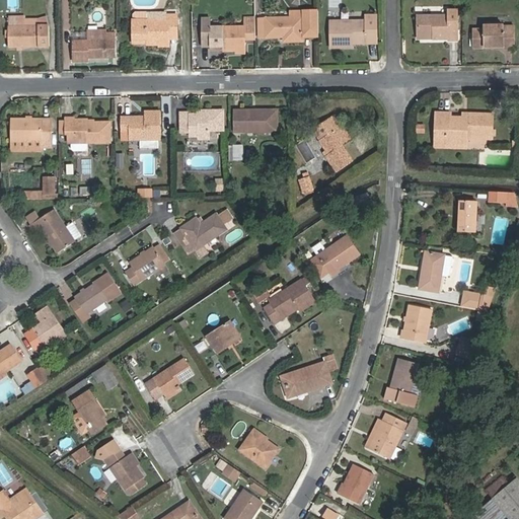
[(434,39),(448,40),(448,38),(458,38),(458,9),(449,9),(449,14),(418,14),(418,35),(434,35),(434,39)]
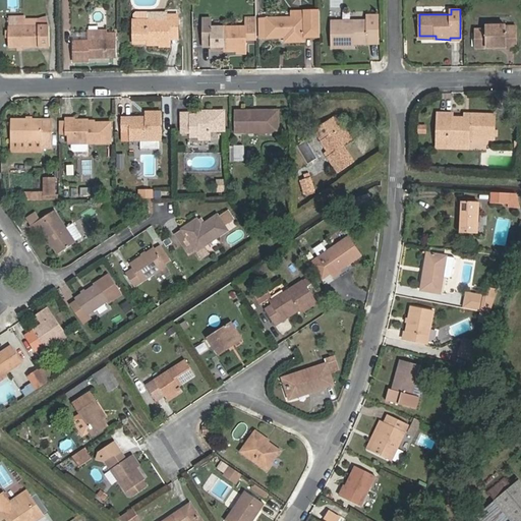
[(170,12),(149,11),(149,20),(170,20),(170,15),(170,12)]
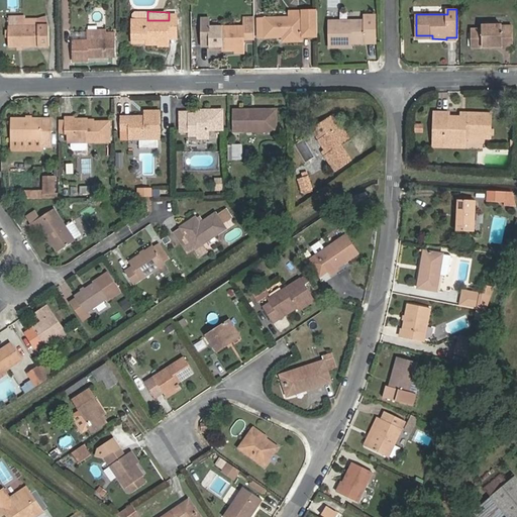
[(291,18),(263,18),(263,37),(284,37),(284,41),(302,41),(302,37),(318,36),(318,11),(293,12),(293,18),(291,18)]
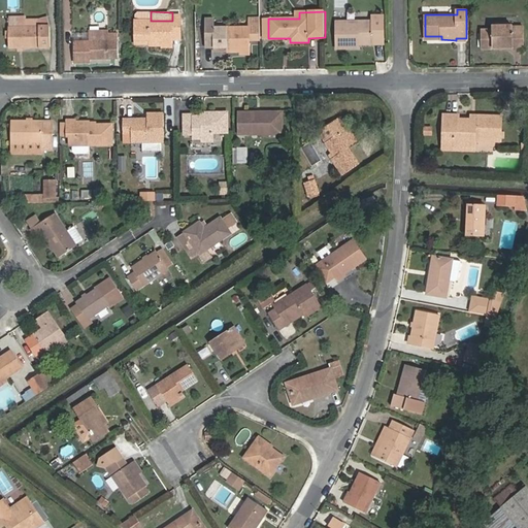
[(373,21),(337,21),(338,48),(360,50),(360,40),(386,40),(386,14),(373,14),(373,21)]
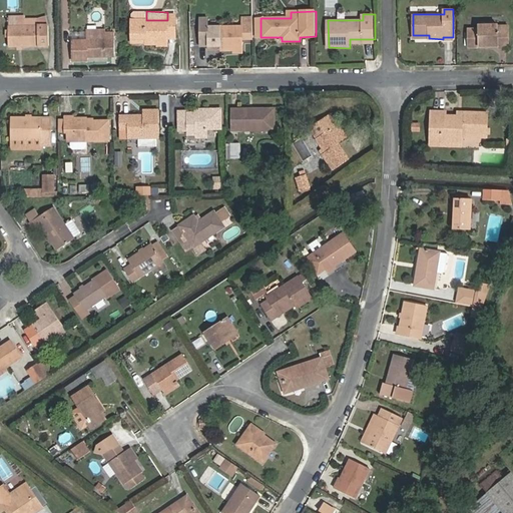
[(146,20),(132,19),(132,37),(145,38),(145,41),(167,41),(167,38),(167,34),(176,34),(175,15),(167,15),(167,20),(146,20)]
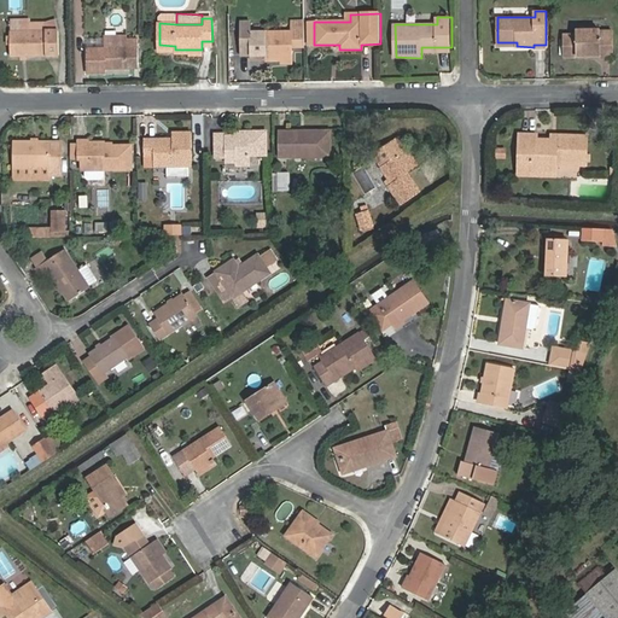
[(30,21),(11,21),(12,31),(11,31),(11,57),(60,56),(59,31),(46,31),(30,31),(30,22),(30,21)]
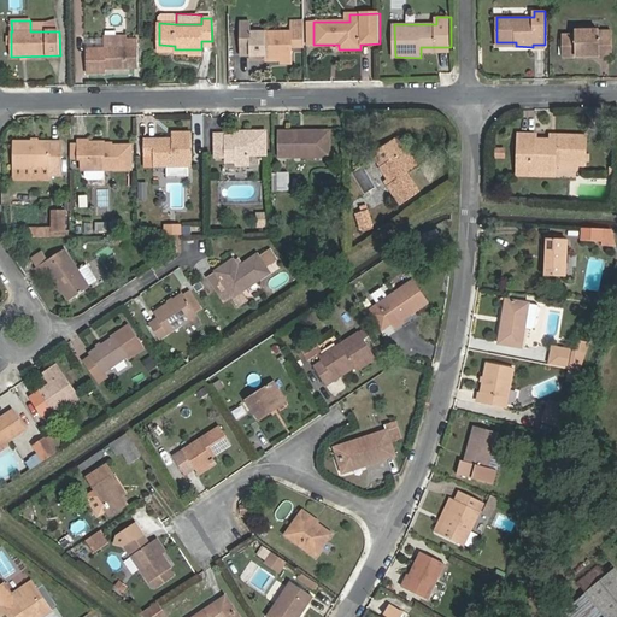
[(563,58),(613,57),(612,31),(600,31),(599,30),(575,30),(576,34),(563,35),(563,58)]
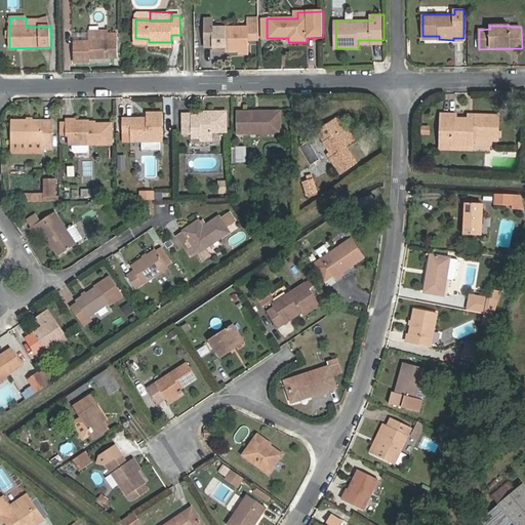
[(249,27),(205,27),(205,41),(213,42),(213,45),(227,45),(227,49),(240,49),(250,49),(249,27)]
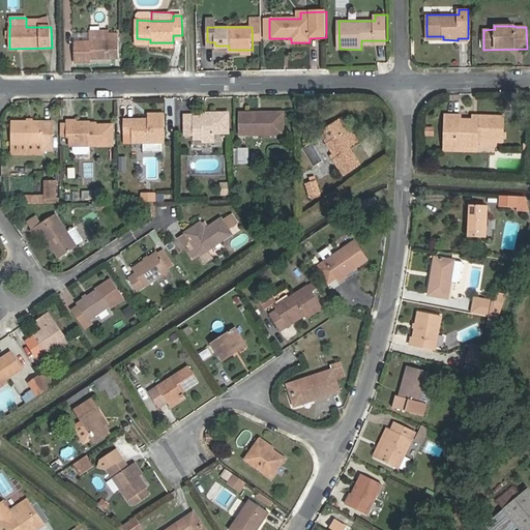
[(91,60),(120,60),(119,33),(111,33),(111,40),(75,40),(75,63),(91,63),(91,60)]
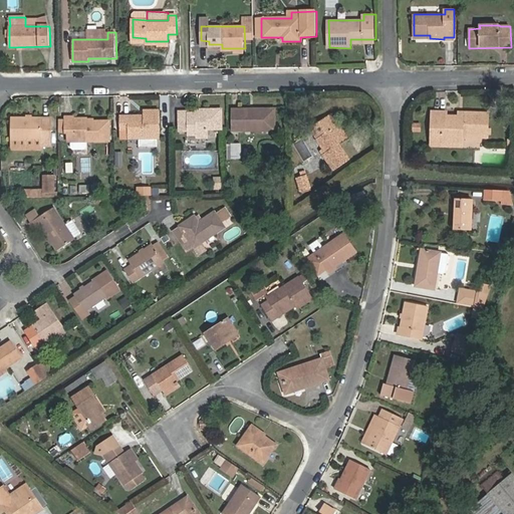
[(239,108),(240,132),(277,132),(277,108),(239,108)]
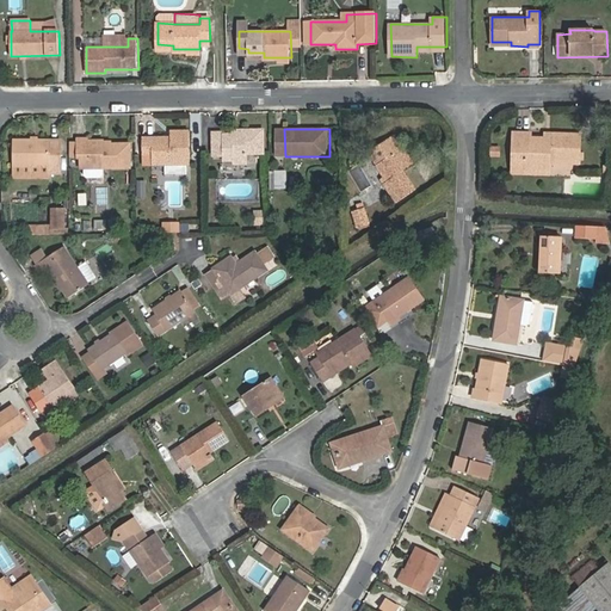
[(153,137),(142,137),(143,154),(153,154),(153,164),(164,164),(185,164),(190,164),(190,130),(171,130),(171,136),(171,142),(153,142),(153,137)]
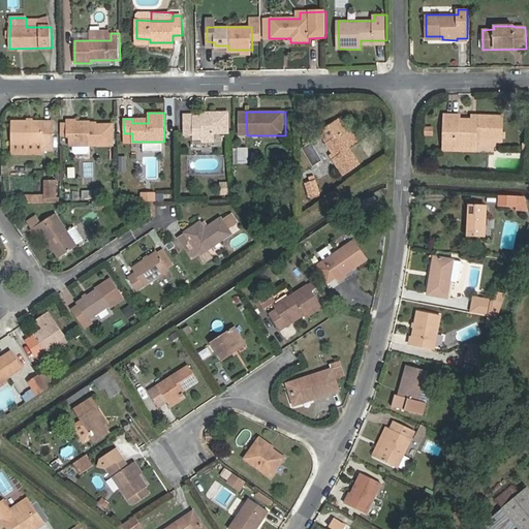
[(203,139),(215,139),(215,133),(228,133),(228,113),(210,114),(210,117),(186,117),(186,136),(203,136),(203,139)]
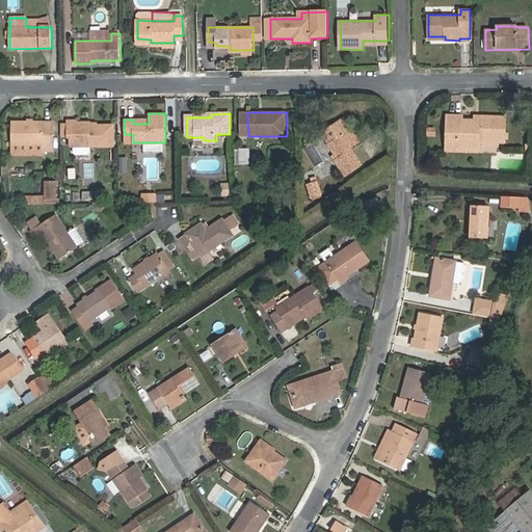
[(447,148),(480,148),(480,142),(505,143),(506,117),(475,116),(474,121),(463,121),(463,116),(448,115),(447,148)]
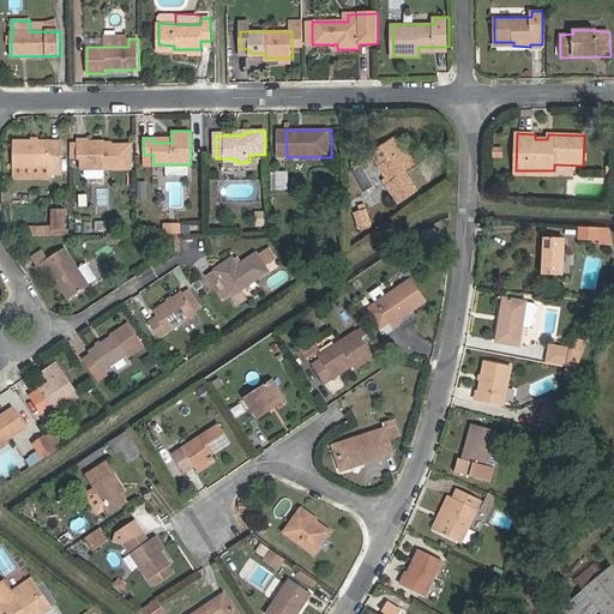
[(417,164),(398,136),(371,155),(390,184),(387,185),(401,204),(420,191),(407,172),(417,164)]
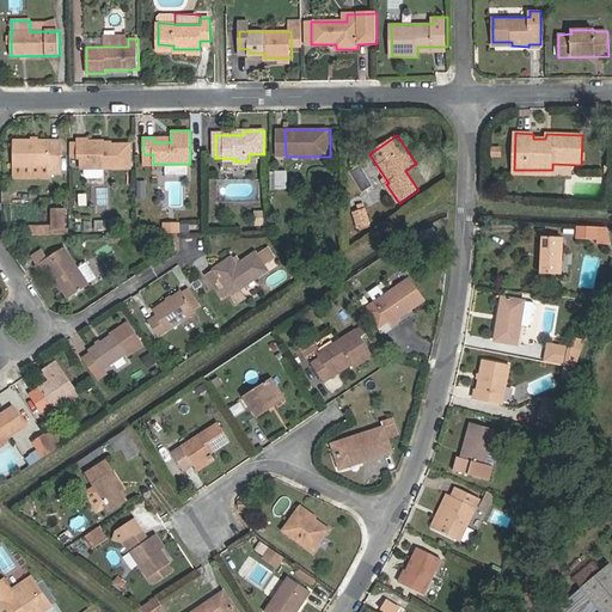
[(61,141),(14,140),(14,167),(48,167),(48,173),(62,173),(61,141)]
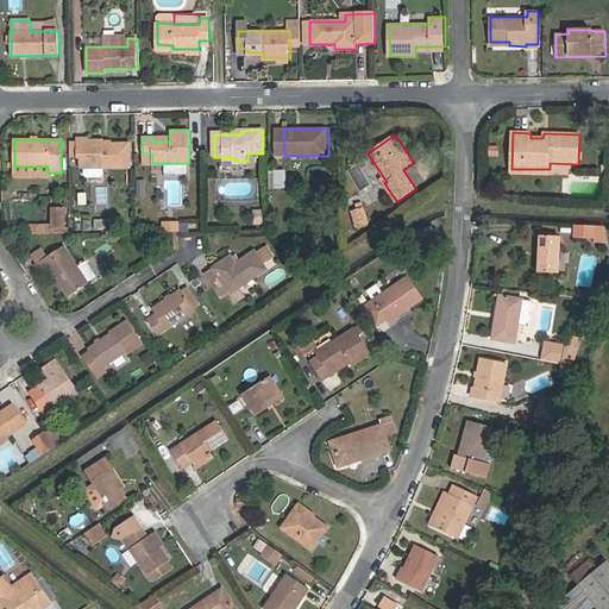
[(81,168),(131,167),(131,144),(105,144),(105,139),(79,140),(79,159),(82,159),(81,168)]
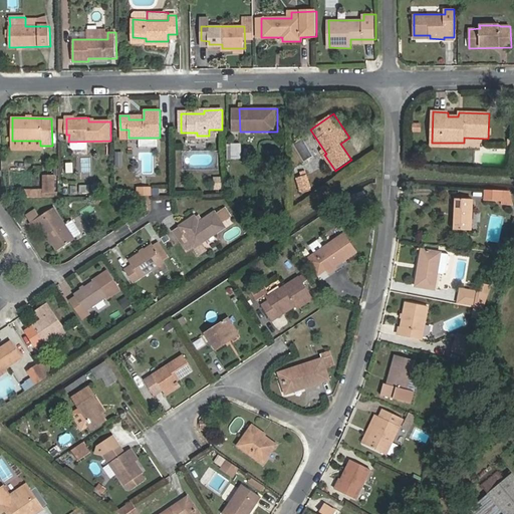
[(120,130),(120,139),(129,138),(129,130),(120,130)]
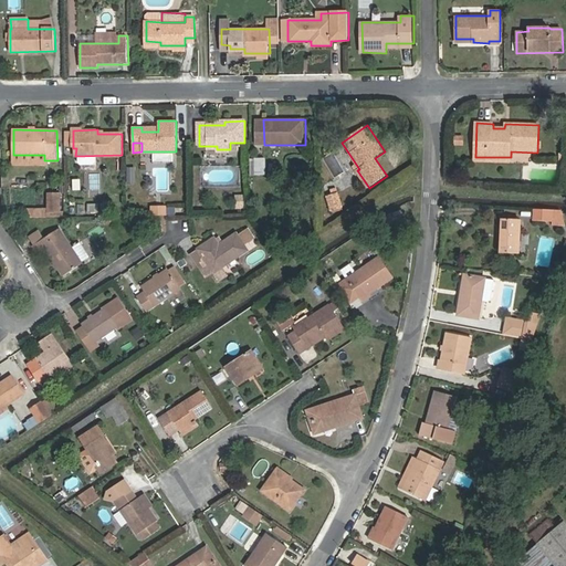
[(152,152),(152,161),(173,161),(171,152),(152,152)]
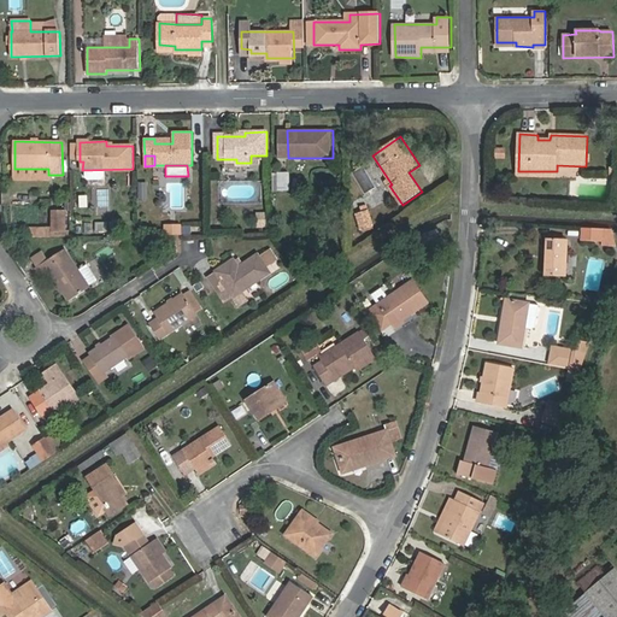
[(280,174),(280,189),(280,191),(289,191),(289,172),(280,172),(280,174)]
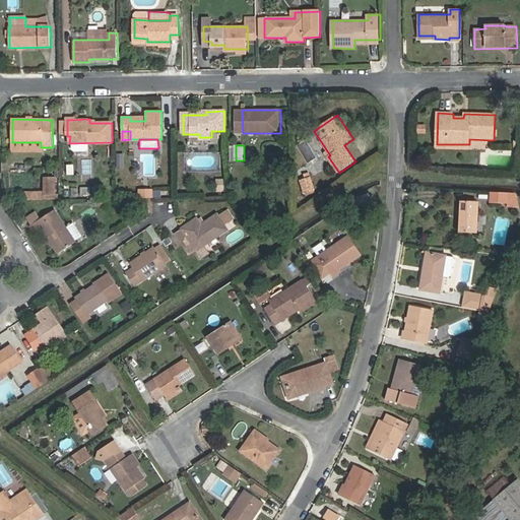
[(311,178),(301,181),(305,194),(315,191),(311,178)]
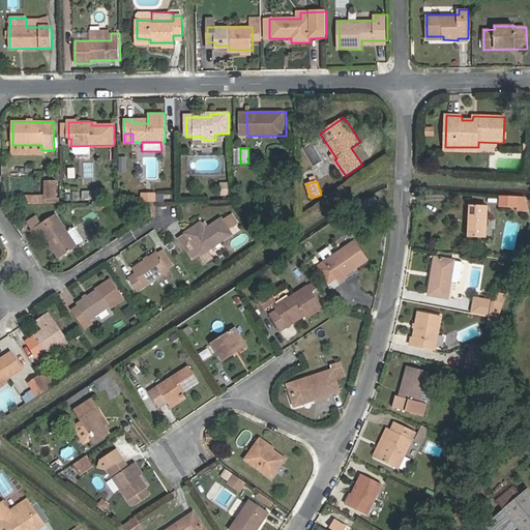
[(46,183),(46,197),(46,200),(57,200),(56,182),(46,183)]
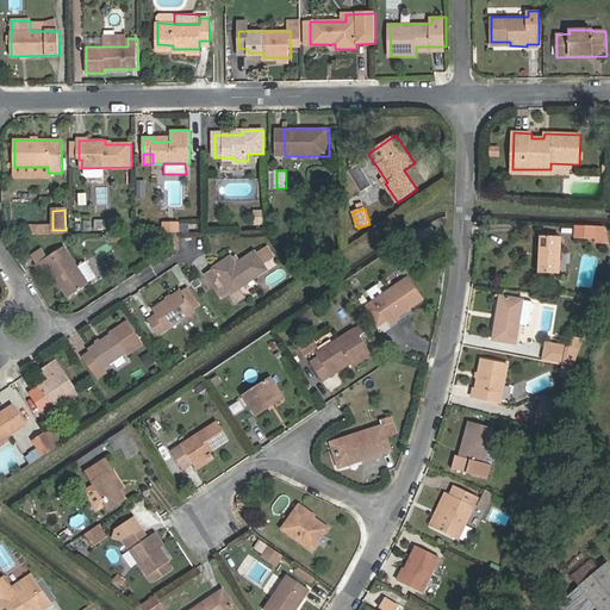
[(605,226),(577,225),(577,238),(595,240),(597,243),(609,243),(605,226)]
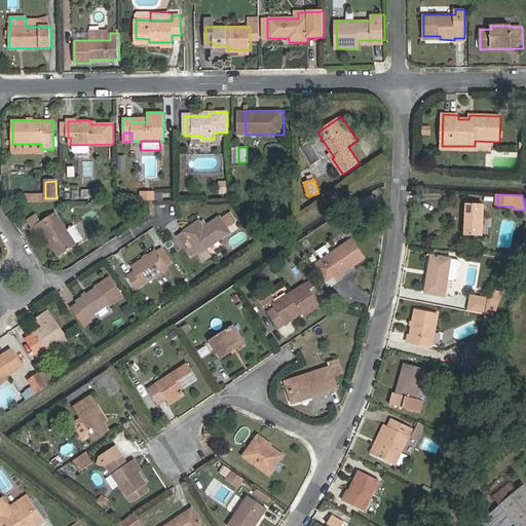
[(367,205),(362,199),(347,210),(350,215),(367,205)]
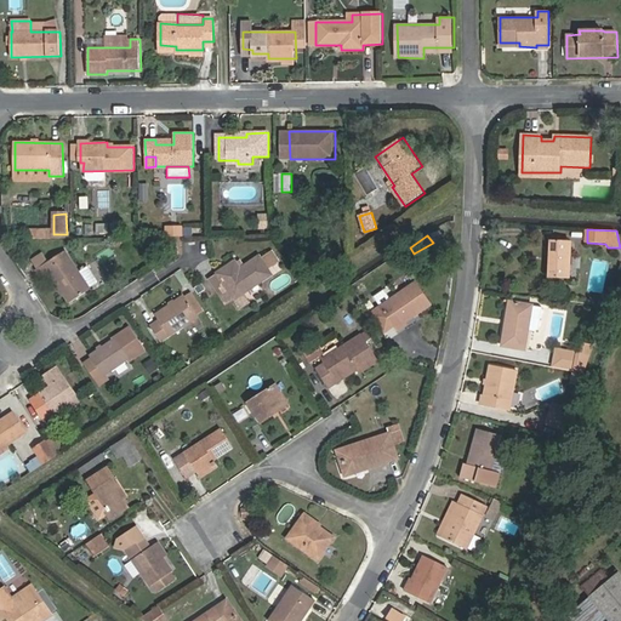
[(167,237),(166,237),(166,249),(177,248),(177,237),(167,237)]
